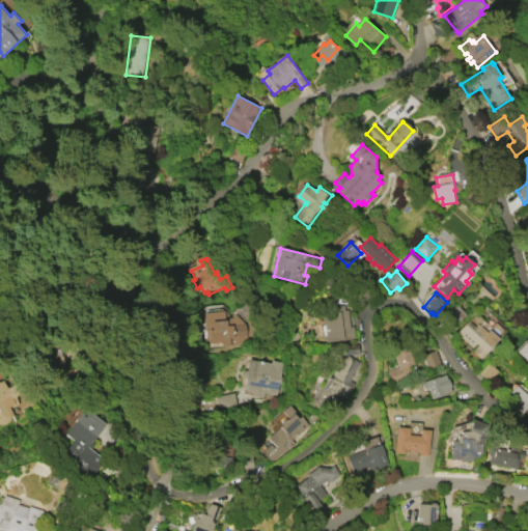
[(328,340),(323,308),(346,304),(351,327),(355,327),(356,335),(328,340)]
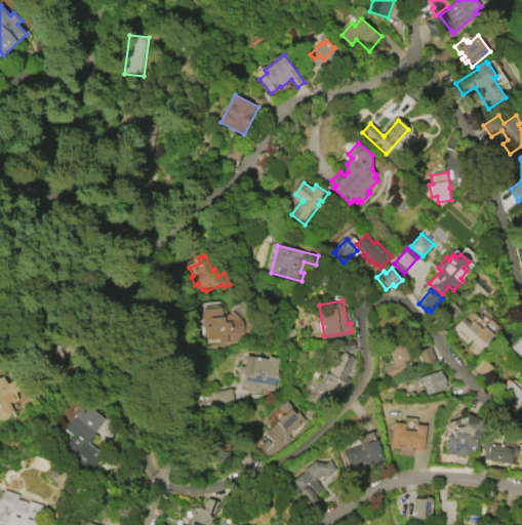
[(462,312),(451,322),(441,313),(452,301),(462,312)]
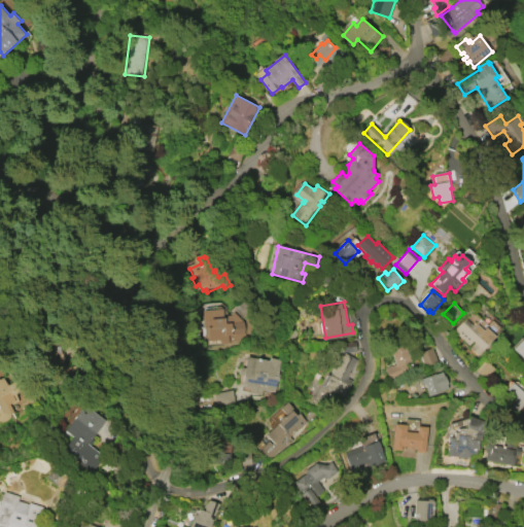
[(206,311),(225,309),(225,316),(233,315),(236,312),(246,321),(248,341),(236,342),(236,343),(211,346),(209,328),(208,328),(206,311)]
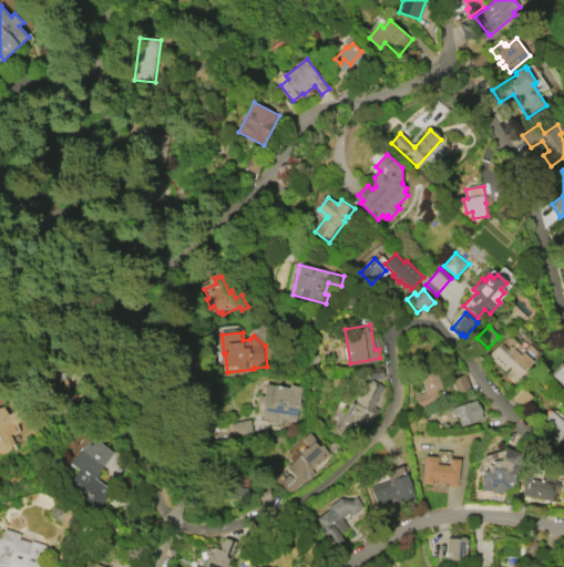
[(502,342),(512,352),(514,349),(521,356),(523,352),(534,362),(515,382),(508,374),(513,369),(511,367),(506,371),(489,356),(502,342)]
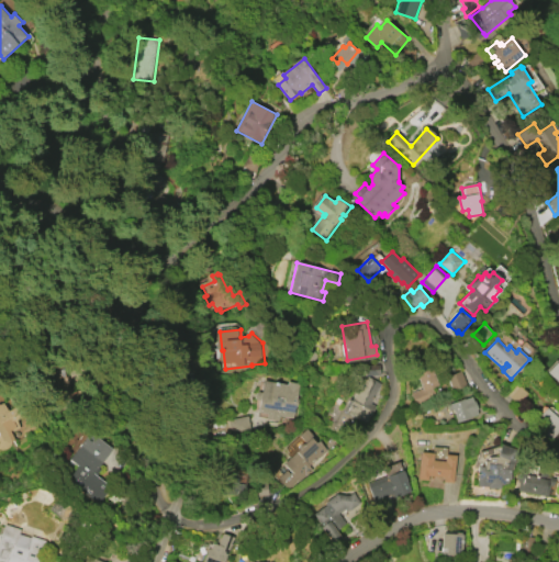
[(558,380),(548,372),(558,361),(558,380)]
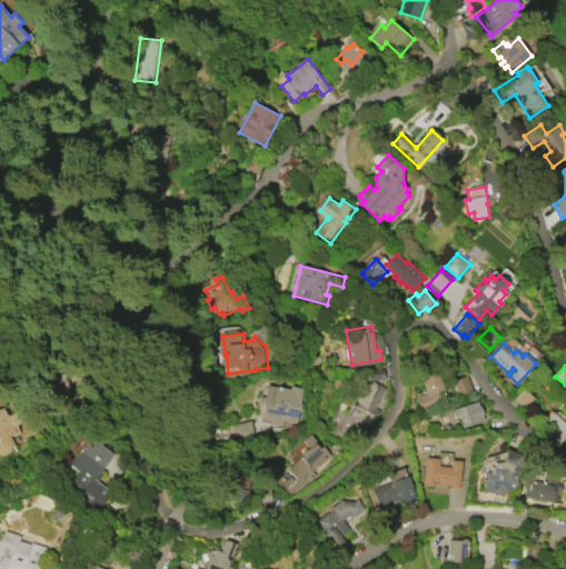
[(423,411),(417,398),(428,393),(421,379),(437,372),(444,390),(438,392),(443,403),(423,411)]
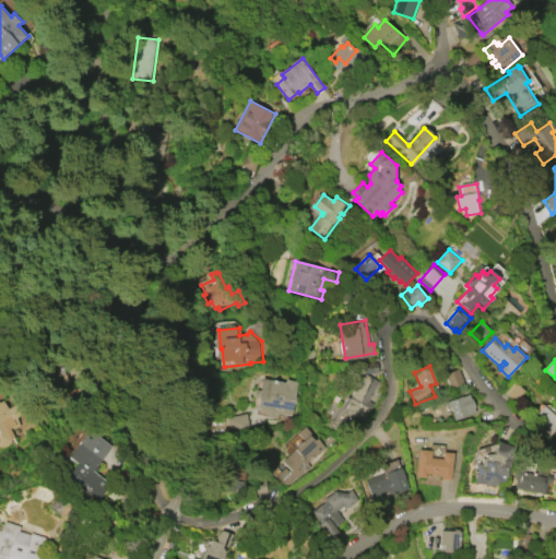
[(465,383),(451,389),(446,375),(460,369),(465,383)]
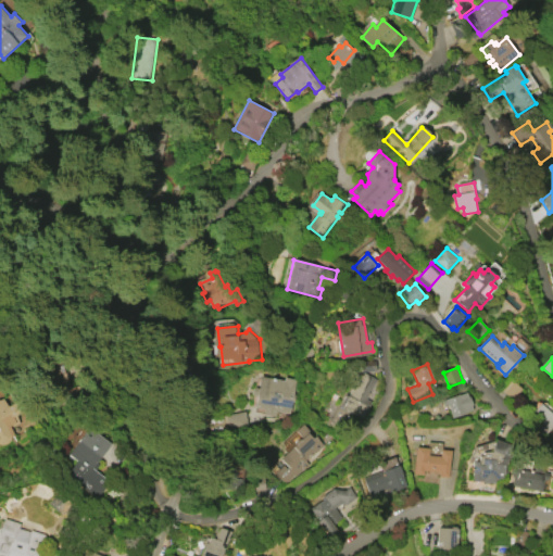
[(373,402),(364,418),(343,407),(349,396),(348,396),(361,371),(378,380),(368,399),(373,402)]
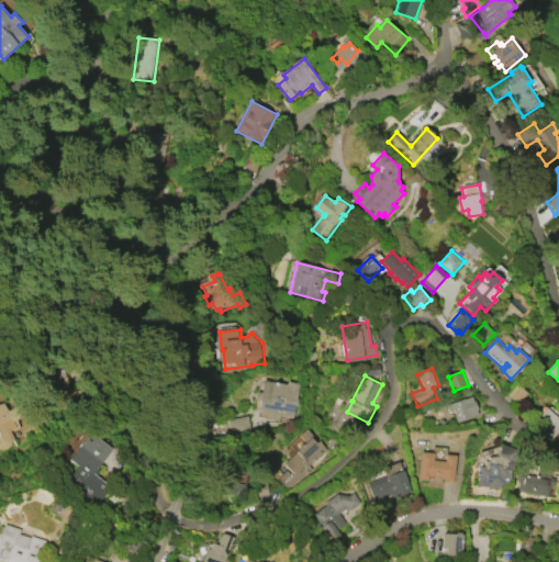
[(268,414),(259,413),(265,380),(289,385),(290,382),(301,384),(300,393),(301,393),(300,400),(298,400),(294,418),(283,416),(284,412),(282,411),(280,422),(268,419),(268,414)]
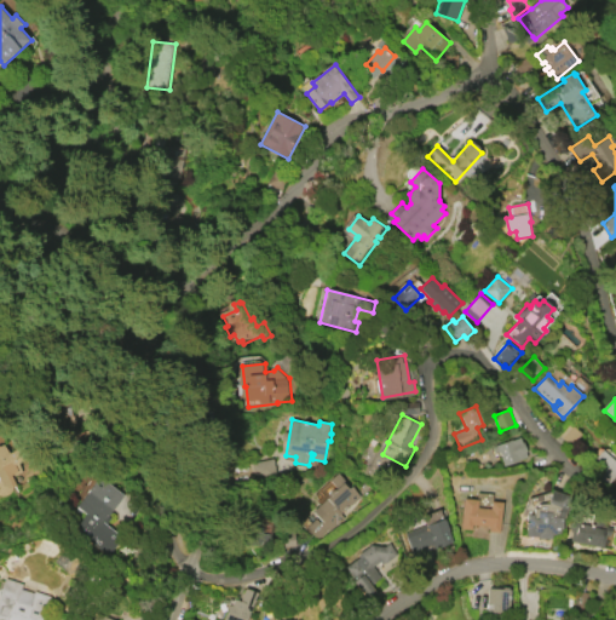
[(573,447),(558,432),(569,422),(583,435),(573,447)]
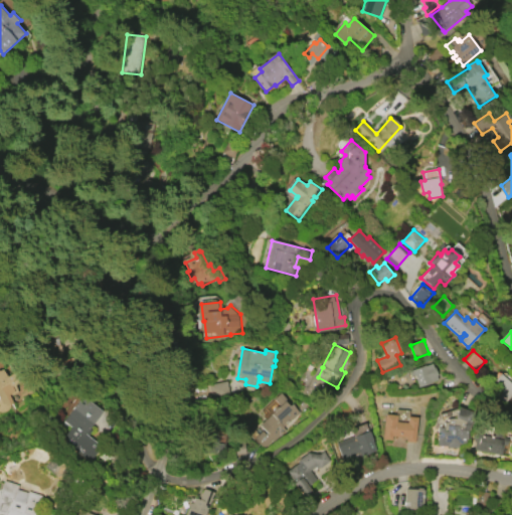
[(409,372),(427,365),(427,366),(433,364),(435,368),(437,368),(439,375),(438,375),(439,380),(419,387),(415,376),(412,377),(409,372)]
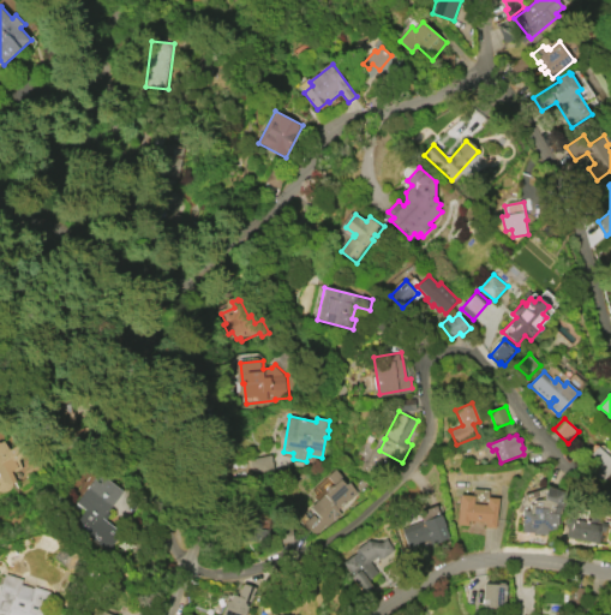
[(0,443),(3,442),(7,440),(12,449),(23,443),(29,455),(21,459),(25,469),(15,473),(18,482),(15,483),(15,484),(15,485),(13,487),(13,488),(12,489),(11,490),(10,491),(9,491),(7,491),(6,493),(5,493),(4,493),(3,493),(1,491),(0,491),(0,443)]
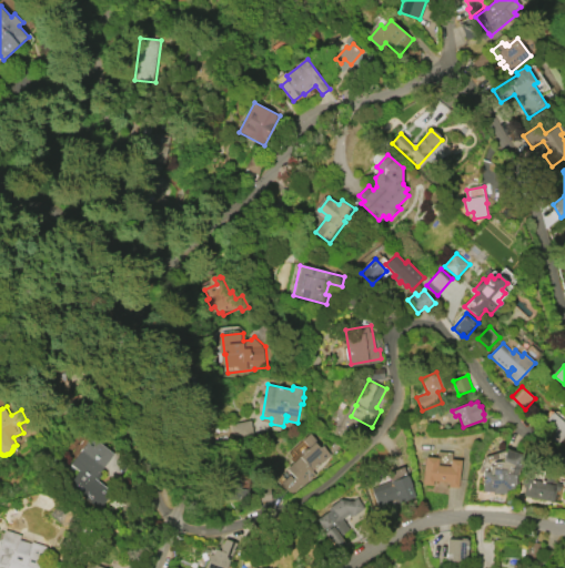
[(360,422),(336,412),(330,426),(354,436),(360,422)]
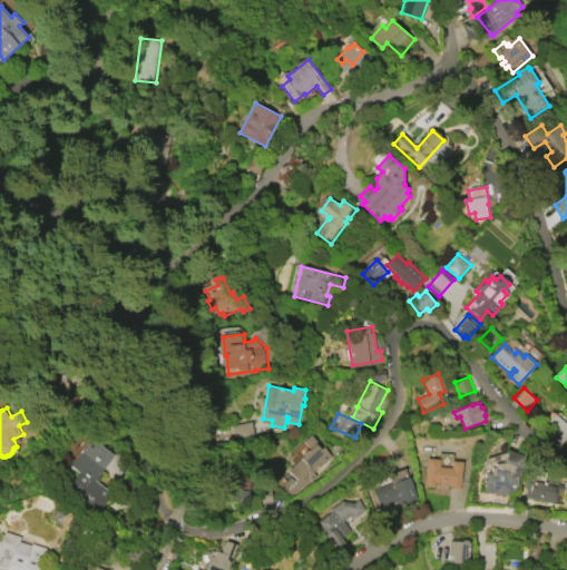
[(566,439),(560,446),(554,441),(557,436),(543,424),(548,418),(550,420),(556,414),(566,423),(566,439)]
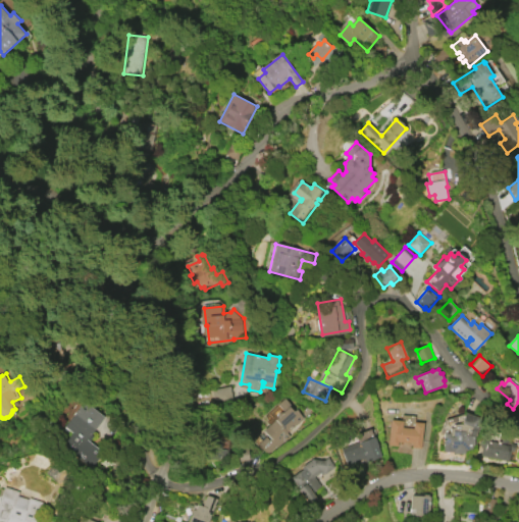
[(219,405),(236,401),(232,386),(215,390),(219,405)]
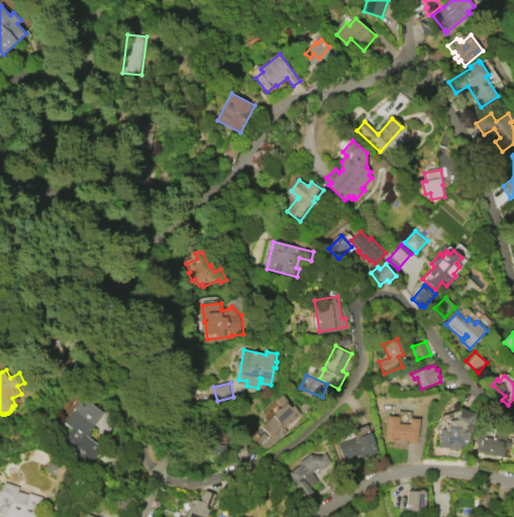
[(276,401),(283,394),(290,402),(289,403),(292,407),(294,405),(296,407),(295,408),(298,410),(298,409),(300,411),(300,412),(302,415),(295,421),(295,420),(286,428),(289,432),(268,451),(257,440),(266,431),(262,427),(273,417),(272,416),(276,412),(272,409),(272,406),(274,404),(276,404),(280,408),(282,407),(276,401)]
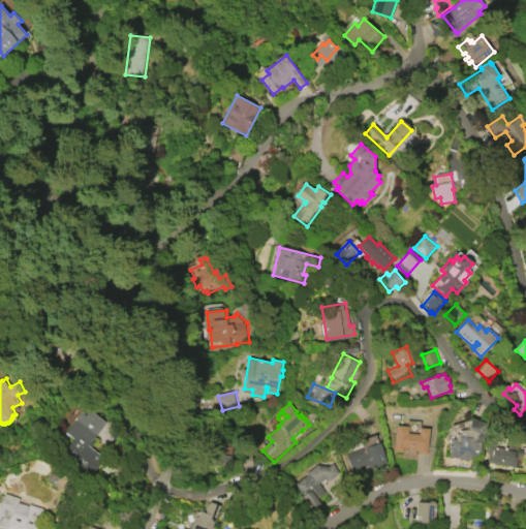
[(67,433),(88,406),(107,423),(93,441),(96,443),(92,448),(105,459),(93,474),(65,453),(75,439),(67,433)]
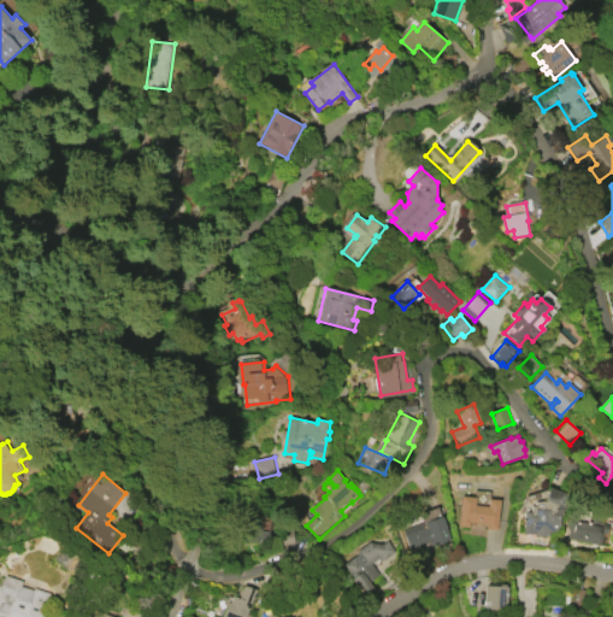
[(540,501),(547,501),(550,488),(569,493),(564,512),(561,512),(560,527),(558,527),(558,533),(552,532),(550,536),(540,536),(536,536),(536,534),(525,534),(525,511),(532,512),(532,506),(537,506),(537,501),(540,501)]
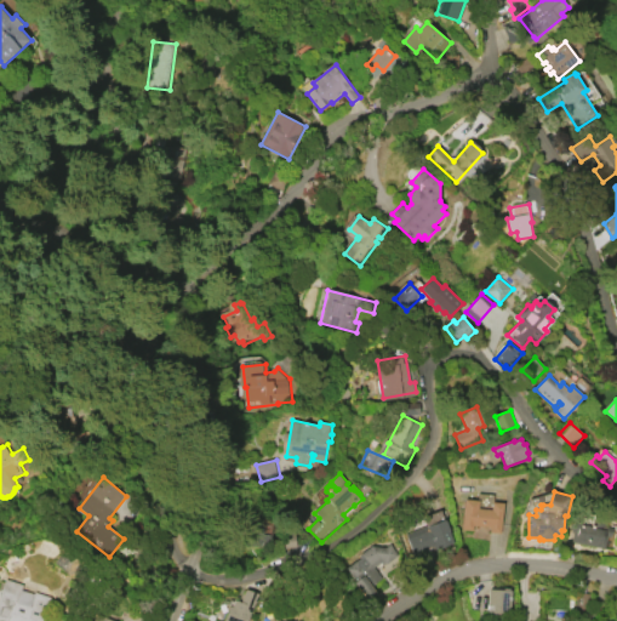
[(463,530),(467,500),(479,501),(479,508),(493,511),(493,503),(504,505),(502,534),(491,533),(491,528),(474,527),(474,531),(463,530)]
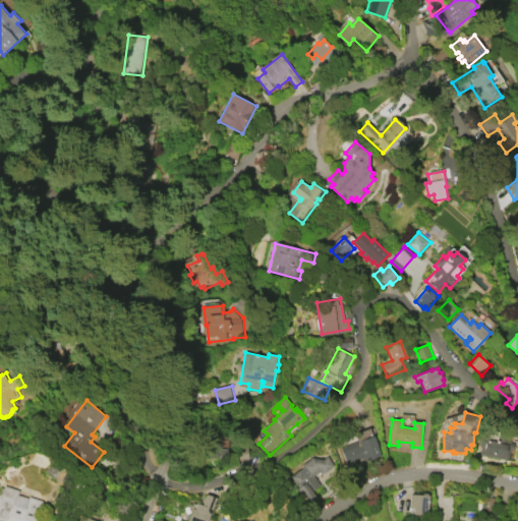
[(375,437),(382,456),(350,468),(342,448),(361,441),(358,435),(370,429),(373,437),(375,437)]
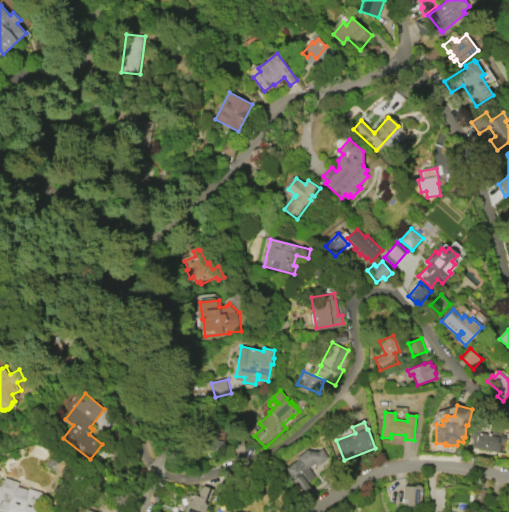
[(502,452),(474,447),(476,439),(473,438),(474,436),(472,436),(473,432),(475,432),(475,429),(491,432),(492,426),(502,427),(500,434),(508,435),(506,443),(503,442),(502,452)]
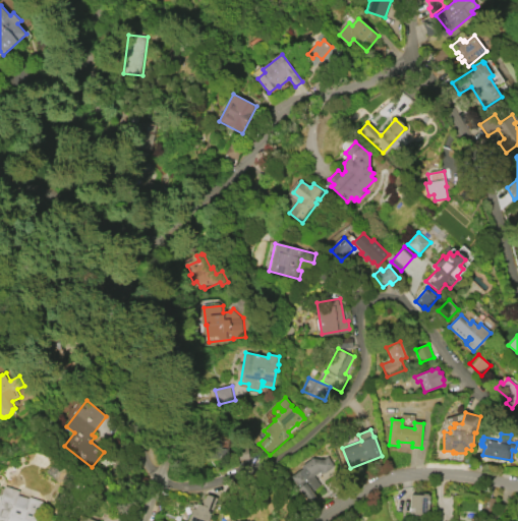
[(291,477),(300,470),(303,474),(306,472),(301,466),(313,457),(315,461),(319,459),(320,460),(321,459),(323,461),(329,457),(340,472),(329,480),(322,472),(315,476),(323,485),(313,493),(319,499),(310,505),(298,488),(299,487),(291,477)]
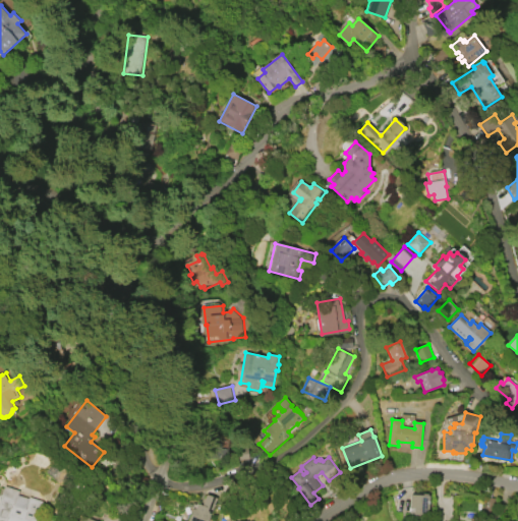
[(2,520),(0,520),(0,504),(3,496),(17,501),(19,494),(44,502),(37,520),(2,520)]
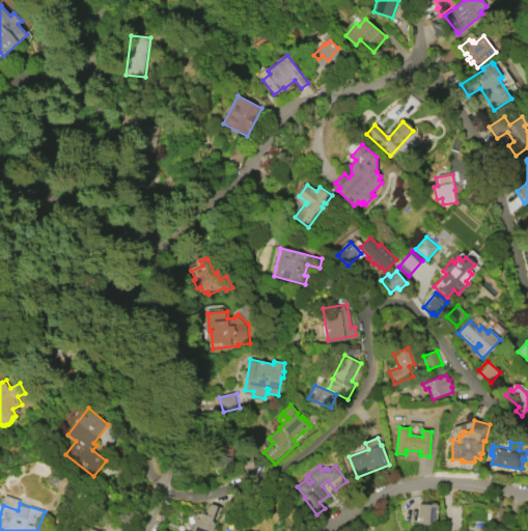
[(214,530),(194,530),(198,519),(200,519),(202,513),(207,515),(212,504),(223,508),(214,530)]
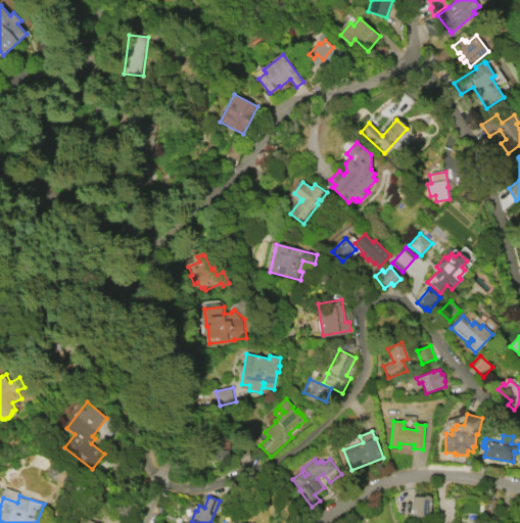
[(430,518),(411,517),(413,496),(431,497),(430,518)]
